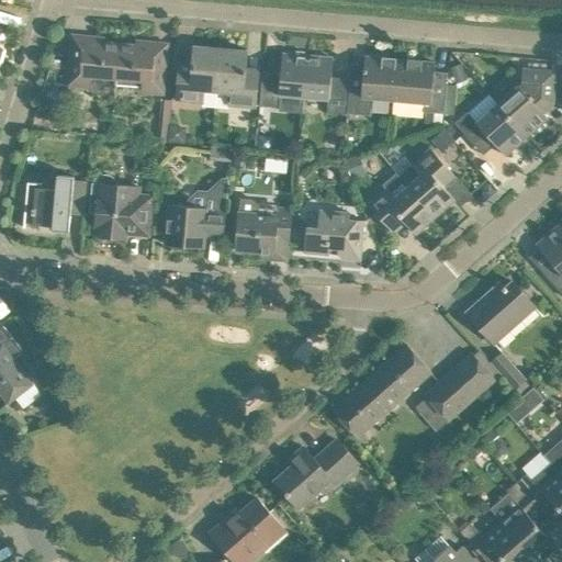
[(116,79),(120,43),(89,41),(90,37),(74,36),(74,34),(72,34),(67,85),(86,87),(86,85),(89,90),(91,91),(94,93),(97,93),(101,94),(105,93),(109,92),(112,90),(114,87),(115,83),(116,79)]
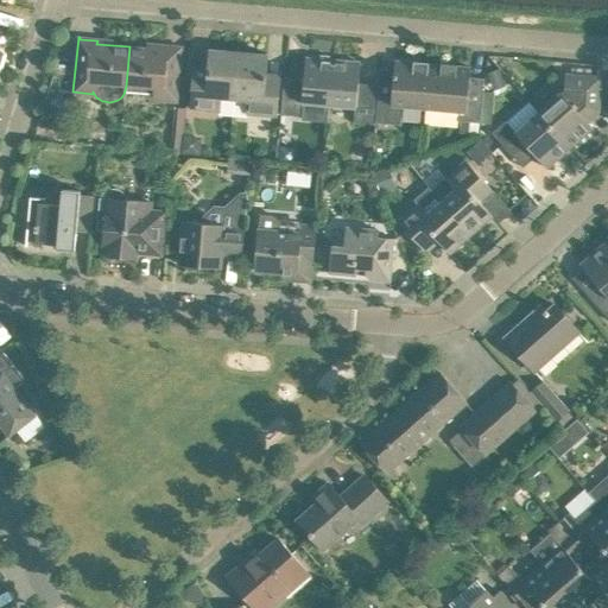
[(177,102),(181,70),(182,46),(181,46),(181,48),(163,46),(163,50),(130,46),(126,86),(159,88),(158,100),(177,102)]
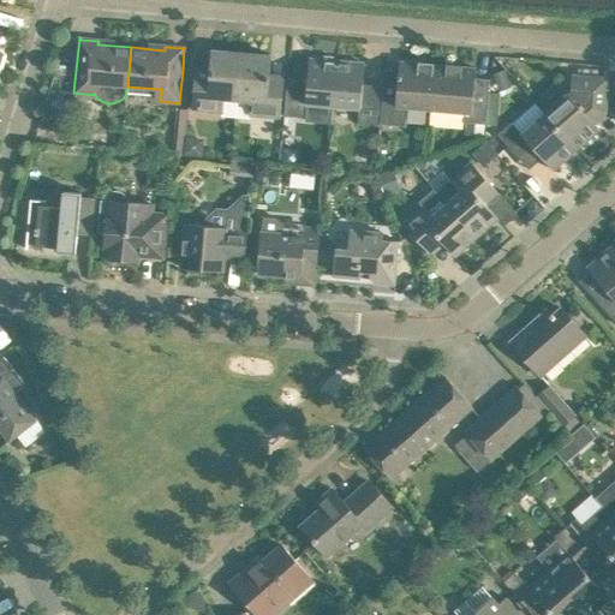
[(238,100),(242,52),(213,49),(212,69),(197,67),(193,109),(222,113),(224,99),(238,100)]
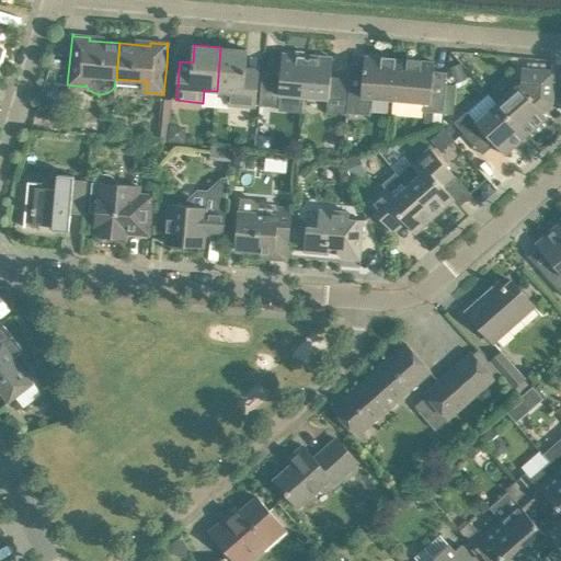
[(254,107),(255,98),(258,69),(245,68),(247,49),(220,47),(217,91),(230,92),(229,105),(254,107)]
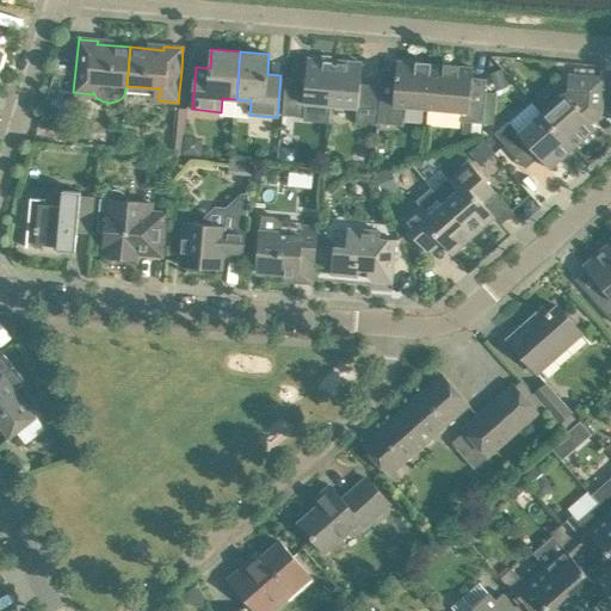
[(331,105),(335,60),(308,57),(306,79),(285,76),(283,115),(303,117),(304,103),(331,105)]
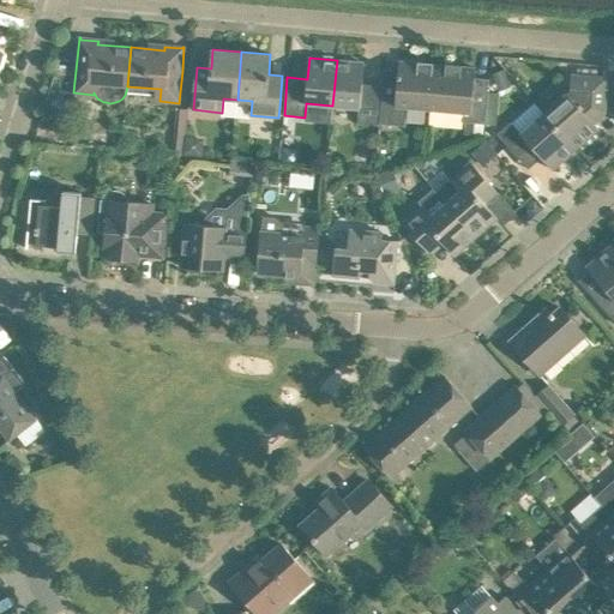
[(379,125),(383,85),(362,84),(365,62),(337,60),(332,106),(359,108),(357,124),(379,125)]
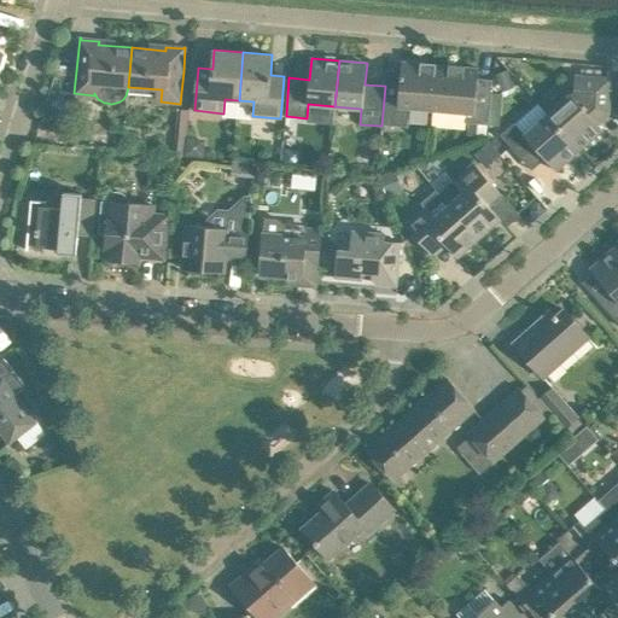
[(436,64),(436,63),(420,62),(420,63),(402,62),(401,71),(386,70),(385,86),(382,126),(407,128),(409,109),(432,110),(436,64)]
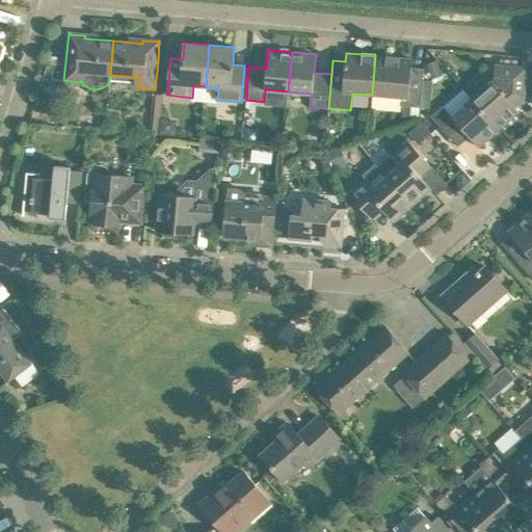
[(375,55),(372,95),(402,98),(401,106),(428,109),(429,100),(421,99),(423,79),(424,69),(411,68),(413,59),(399,58),(399,56),(387,55),(387,56),(375,55)]
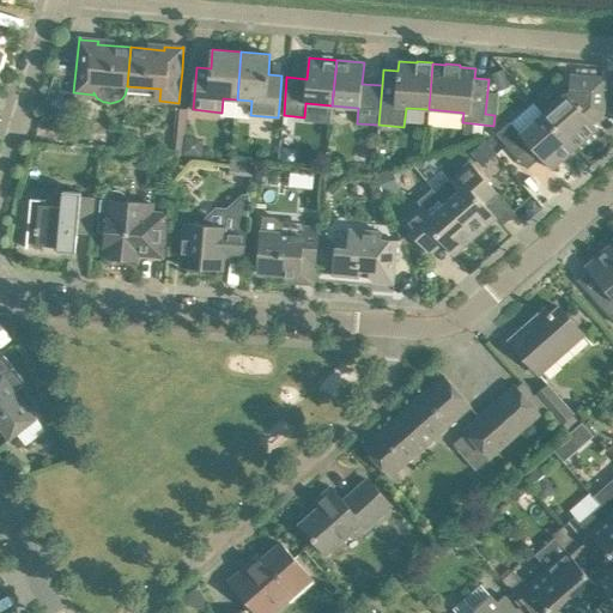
[(58,65),(55,73),(66,76),(66,66),(58,65)]
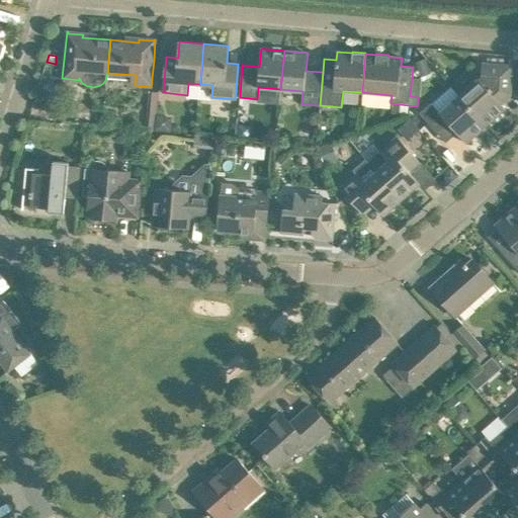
[(425,58),(415,62),(419,72),(429,68),(425,58)]
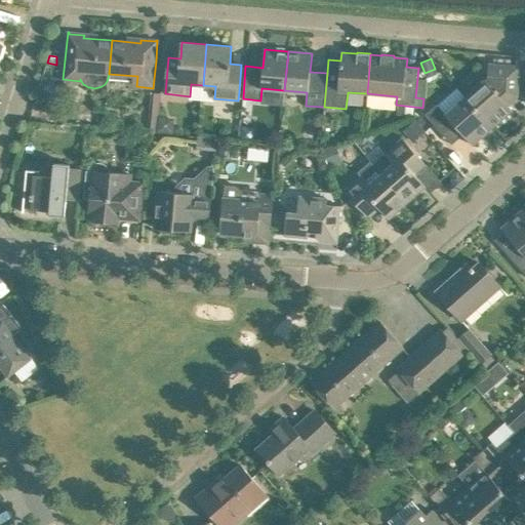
[(466,96),(492,127),(512,110),(506,103),(517,92),(518,67),(489,65),(488,76),(466,96)]
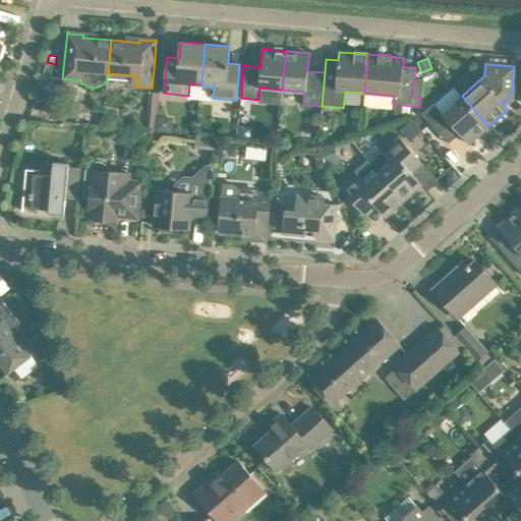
[(420,98),(421,78),(414,77),(412,97),(420,98)]
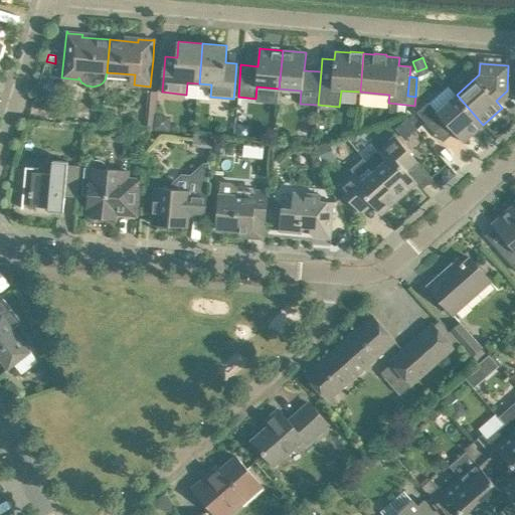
[(154,130),(155,115),(157,92),(148,91),(145,129),(154,130)]
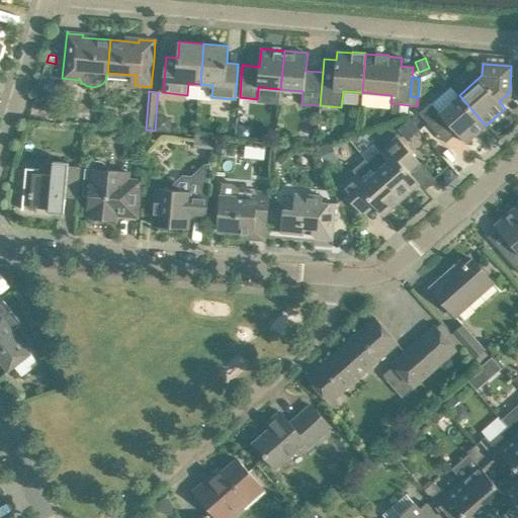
[(465,143),(486,125),(459,95),(439,112),(465,143)]
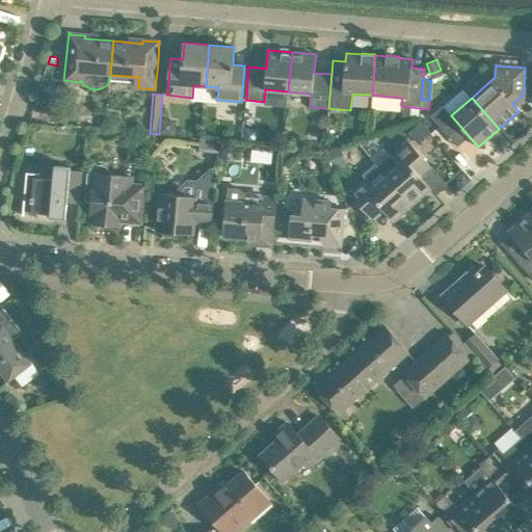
[(440,127),(451,115),(443,106),(430,116),(440,127)]
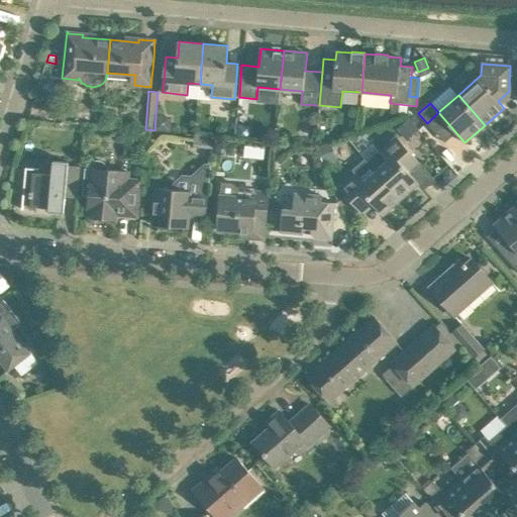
[(156,115),(154,130),(171,131),(172,116),(156,115)]
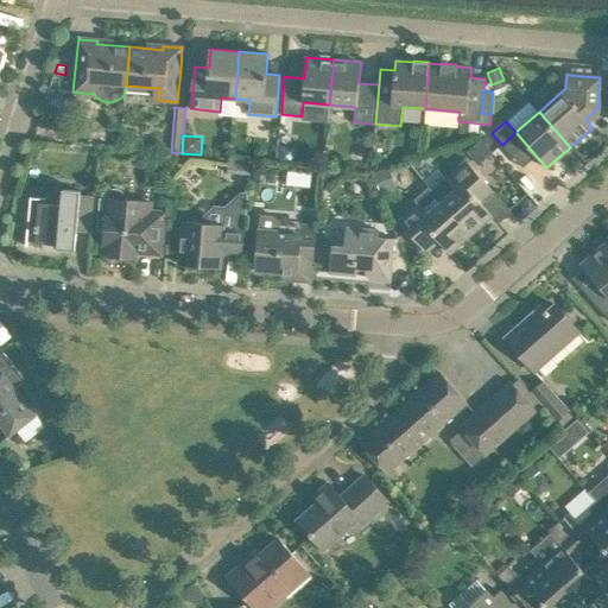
[(482,139),(467,151),(477,165),(493,153),(482,139)]
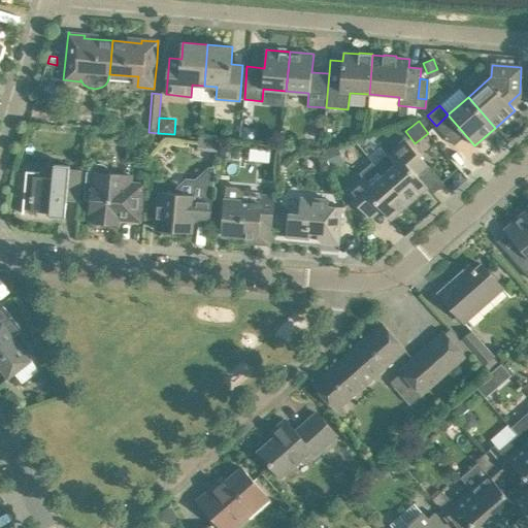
[(256,129),(242,127),(241,140),(254,142),(256,129)]
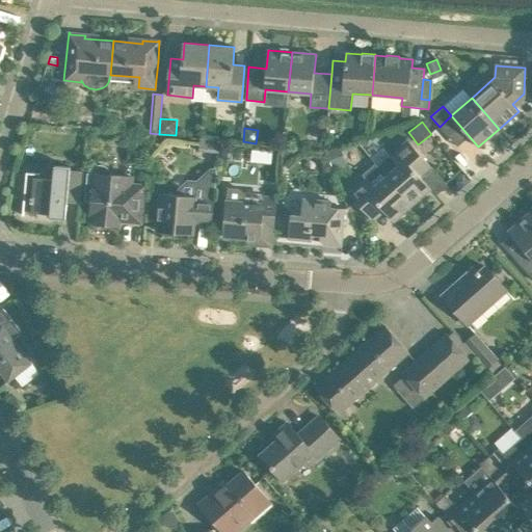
[(218,153),(219,141),(200,139),(198,151),(218,153)]
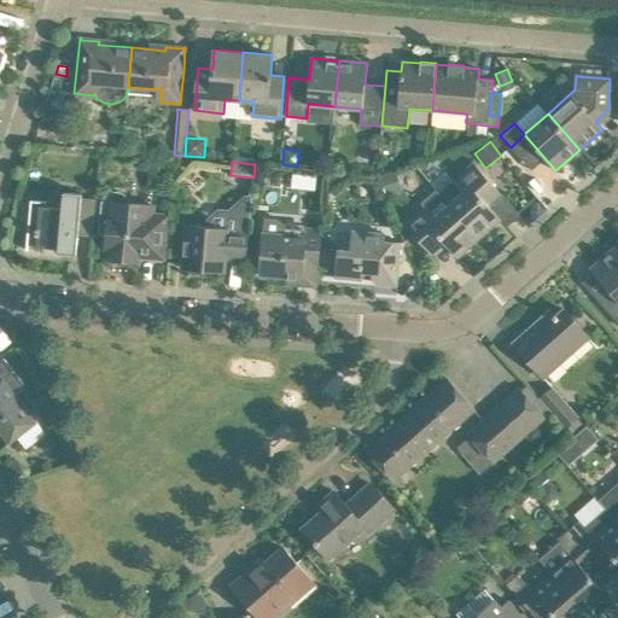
[(496,188),(481,170),(473,163),(439,193),(479,238),(501,219),(484,199),(496,188)]
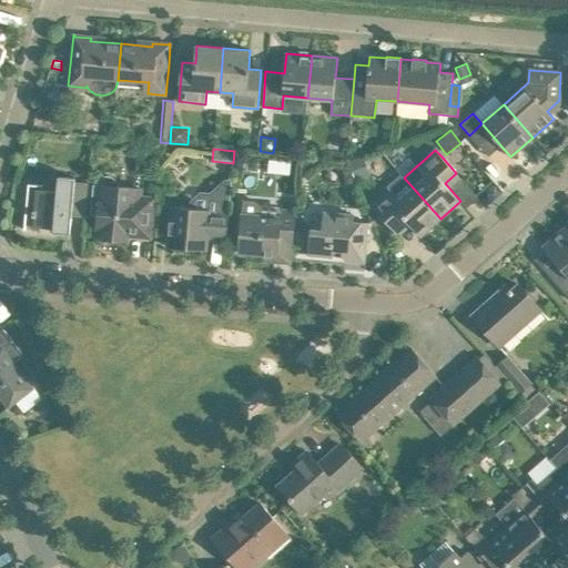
[(371,175),(363,155),(348,161),(355,181),(371,175)]
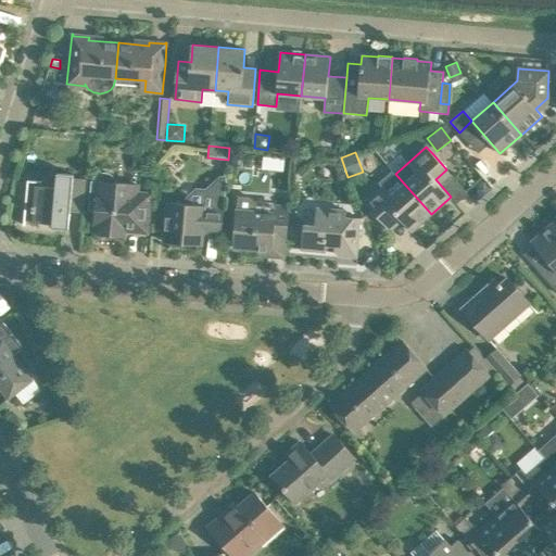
[(241,154),(230,153),(229,164),(241,164),(241,154)]
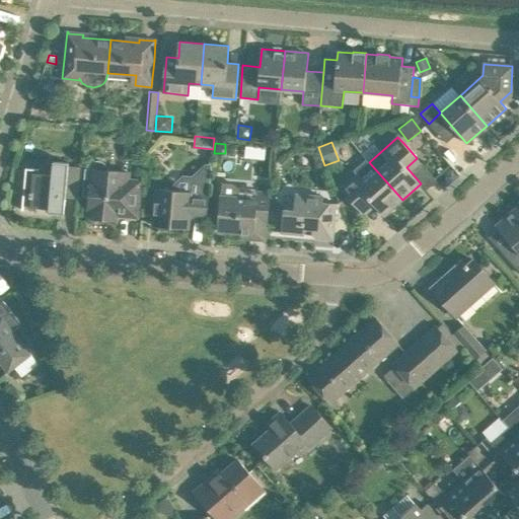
[(356,173),(340,188),(346,195),(359,210),(370,200),(384,216),(402,200),(369,162),(366,159),(354,169),(356,173)]
